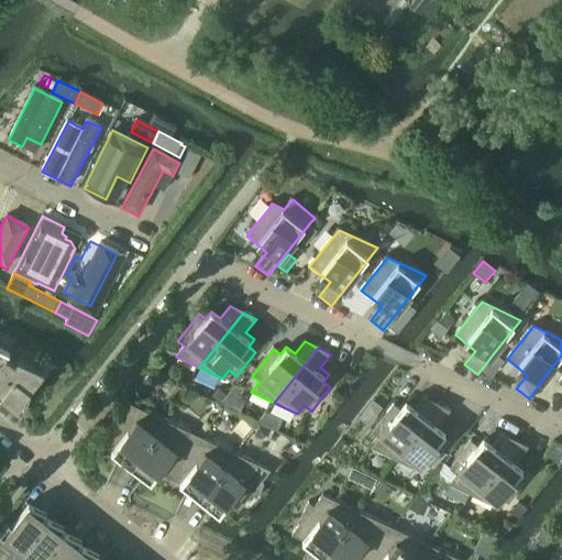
[(0,393),(17,406),(45,371),(19,358),(15,362),(8,357),(10,353),(0,349),(0,393)]
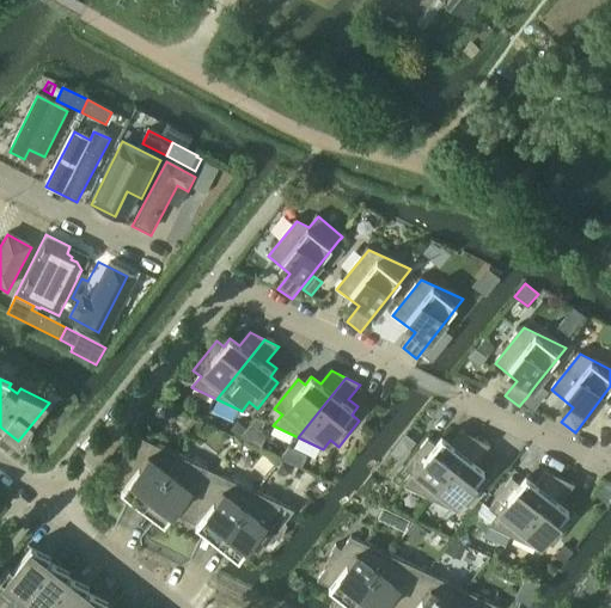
[(526,398),(524,400),(536,410),(544,399),(532,390),(526,398)]
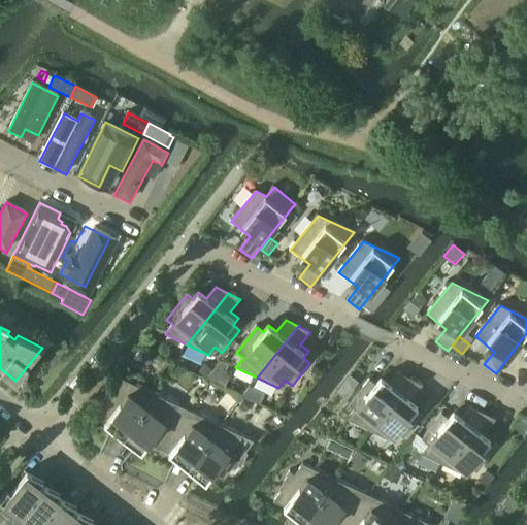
[(137,346),(143,351),(151,342),(143,337),(137,346)]
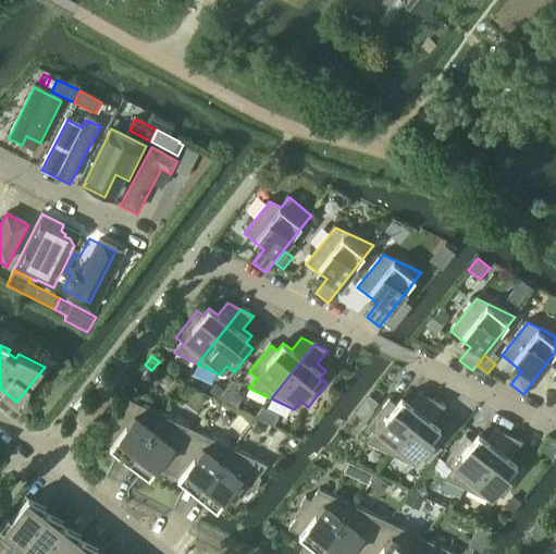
[(165,378),(161,389),(181,397),(185,386),(165,378)]
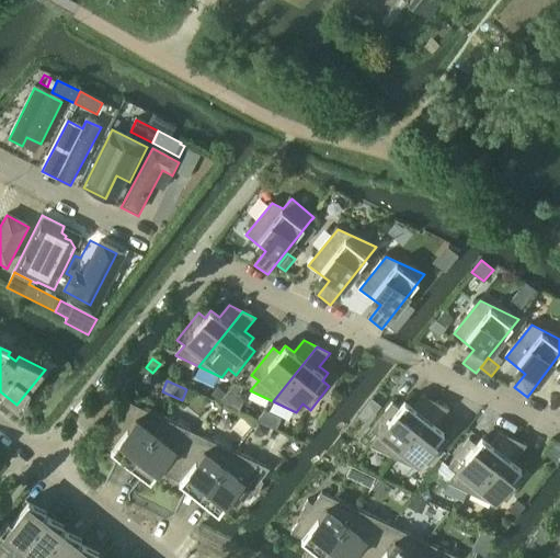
[(370,447),(393,458),(436,403),(423,397),(414,409),(406,402),(399,409),(392,405),(372,431),(378,437),(370,447)]
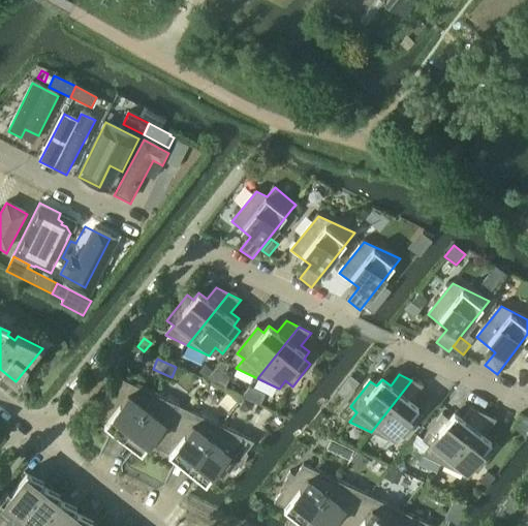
[(346,399),(359,383),(351,378),(340,393),(346,399)]
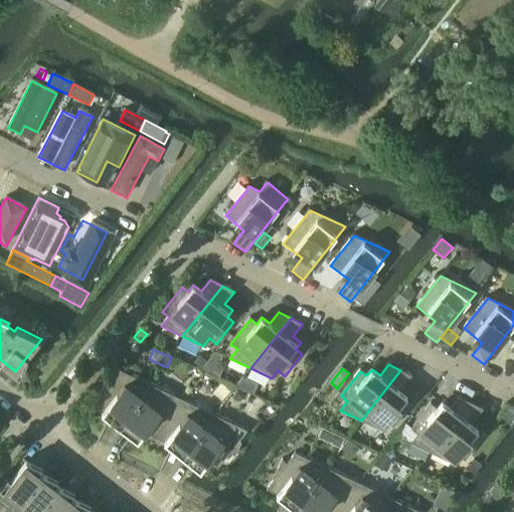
[(400,370),(361,420),(382,431),(388,422),(394,428),(411,405),(405,401),(410,394),(403,388),(412,375),(400,370)]
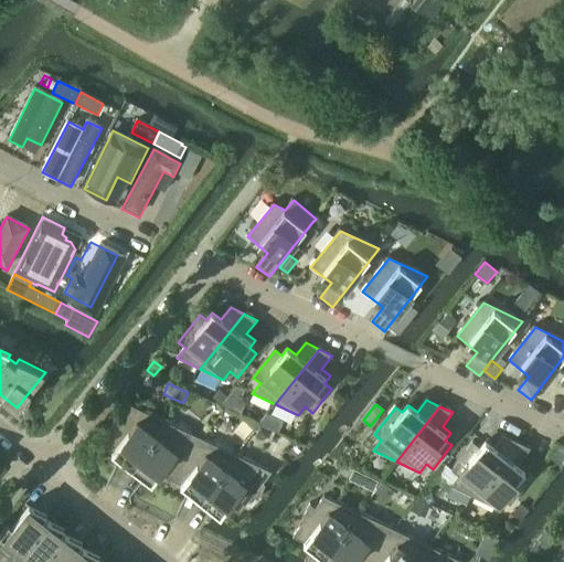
[(102,447),(113,453),(112,453),(132,469),(168,424),(132,407),(124,419),(118,415),(112,430),(114,432),(102,447)]
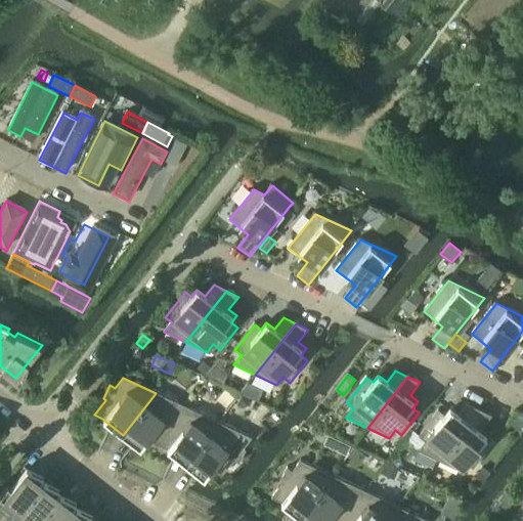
[(248,398),(253,387),(248,385),(241,394),(248,398)]
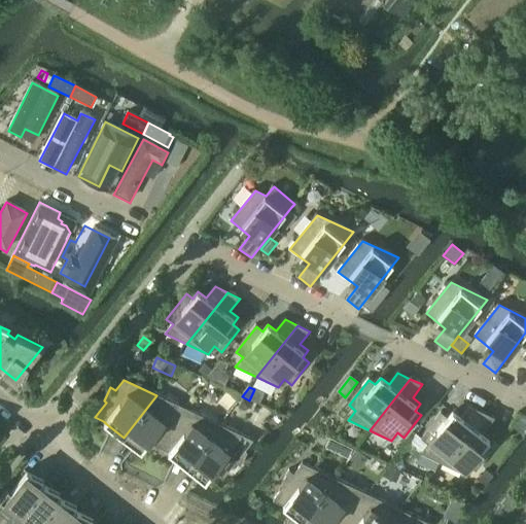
[(160,448),(166,439),(188,411),(156,395),(124,438),(142,452),(148,443),(160,448)]
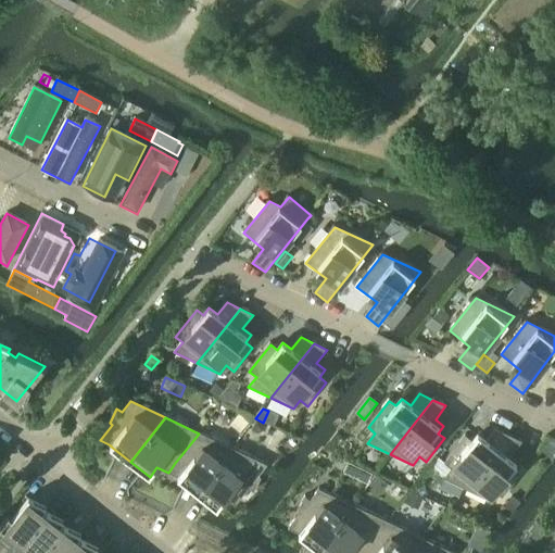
[(477,476),(509,436),(496,429),(487,441),(478,435),(472,442),(466,437),(444,464),(452,469),(443,479),(466,490),(477,476)]
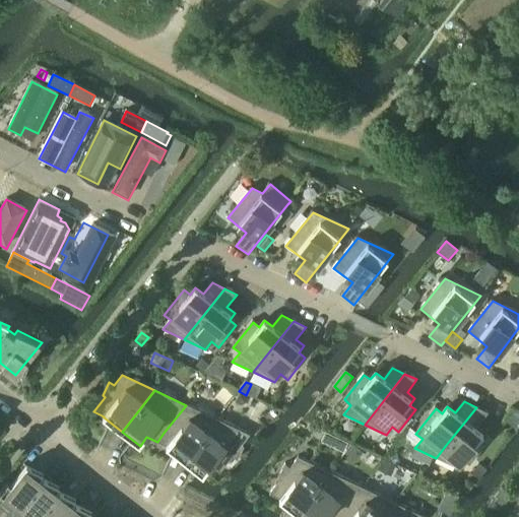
[(186,405),(164,433),(157,442),(167,446),(167,447),(185,461),(189,456),(217,419),(186,405)]
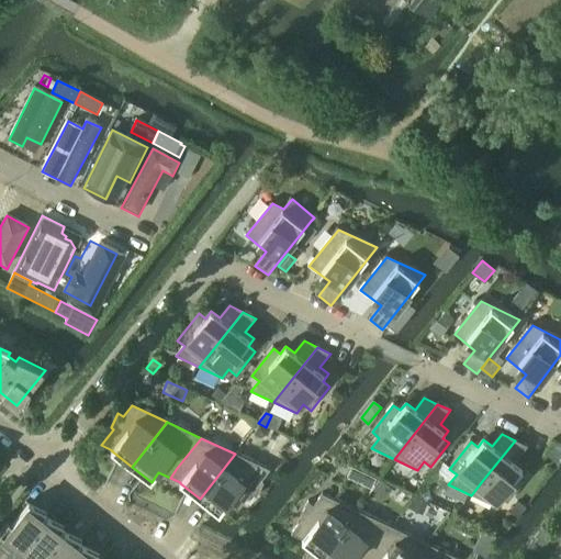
[(515,440),(482,481),(471,495),(494,506),(501,498),(508,503),(527,480),(520,474),(526,467),(517,460),(528,447),(515,440)]
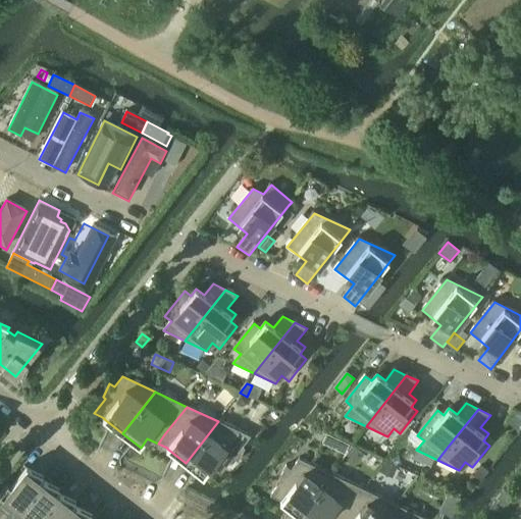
[(218,421),(190,458),(186,463),(204,477),(211,469),(222,474),(235,459),(239,463),(246,449),(244,448),(252,436),(218,421)]
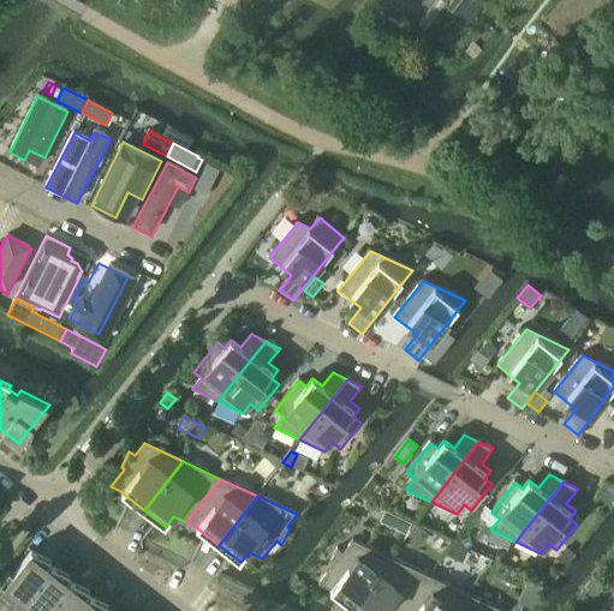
[(406,537),(411,526),(399,519),(393,529),(406,537)]
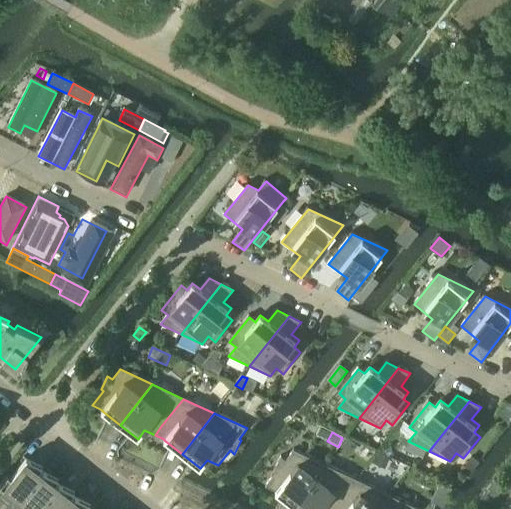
[(358,447),(348,439),(342,447),(351,455),(358,447)]
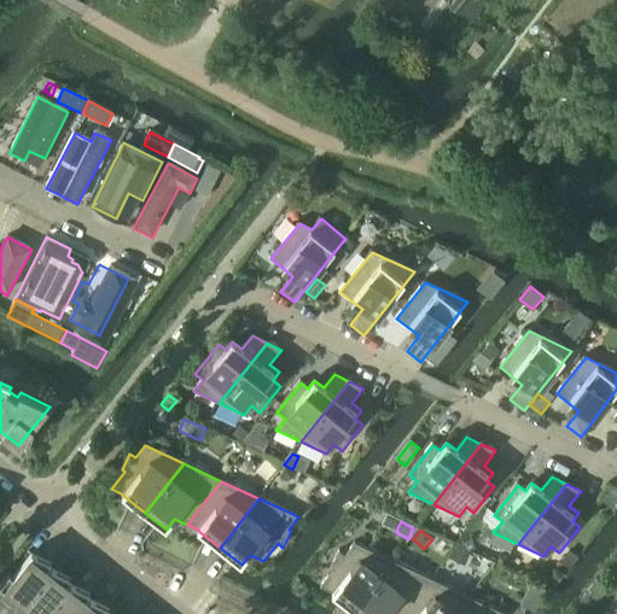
[(320,588),(333,594),(332,594),(355,612),(359,606),(394,562),(355,544),(344,556),(339,553),(331,568),(335,571),(320,588)]
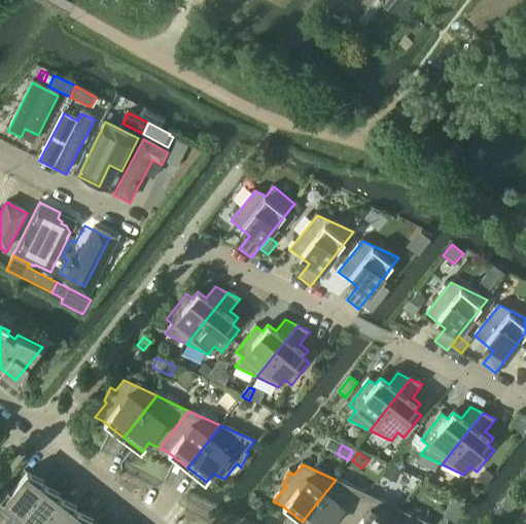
[(385,478),(396,484),(401,474),(390,467),(385,478)]
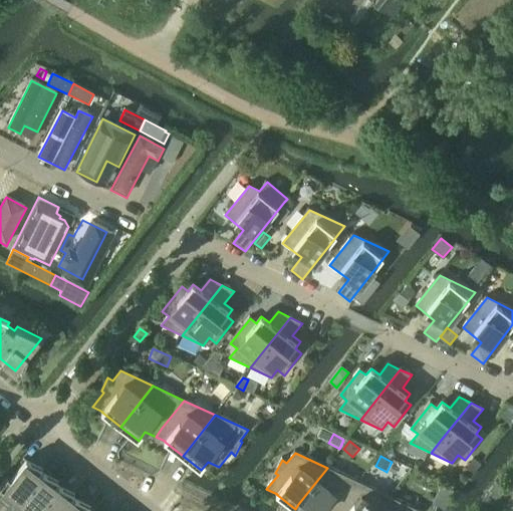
[(0,487),(6,493),(20,504),(43,475),(26,462),(12,480),(8,477),(0,487)]
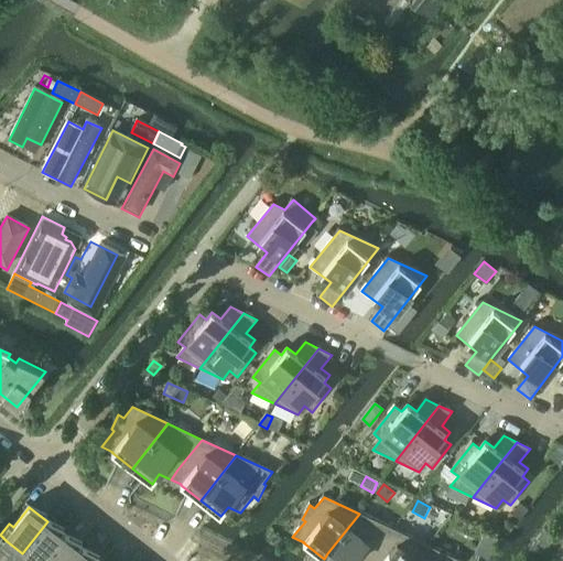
[(359,514),(327,553),(324,559),(325,560),(368,560),(393,529),(359,514)]
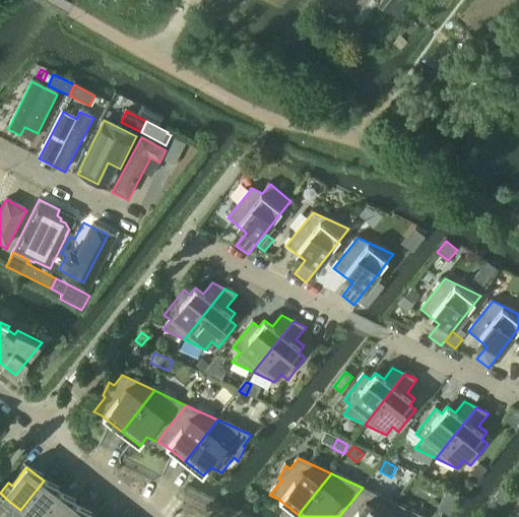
[(44,480),(20,510),(29,516),(42,516),(60,494),(44,480)]
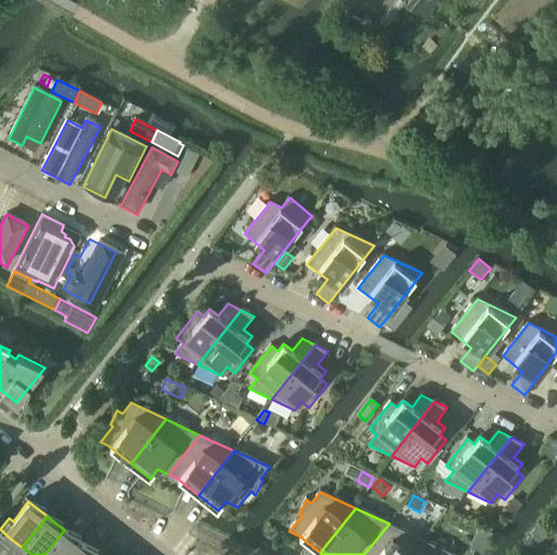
[(389,523),(364,554),(411,554),(423,540),(389,523)]
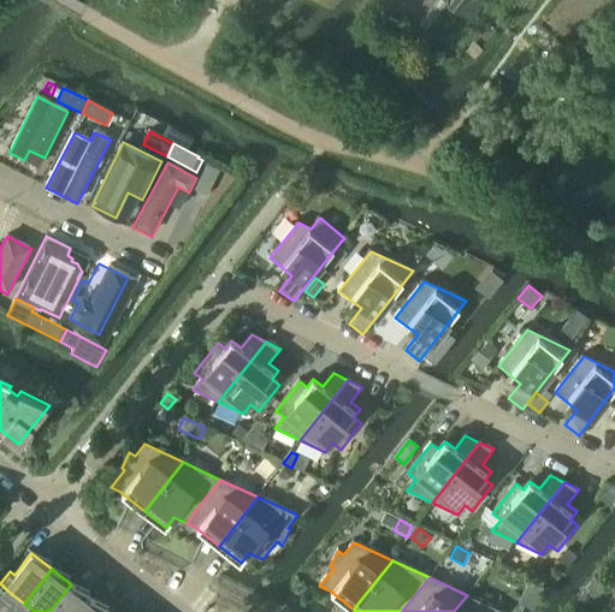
[(71,584),(49,611),(81,611),(90,600),(71,584)]
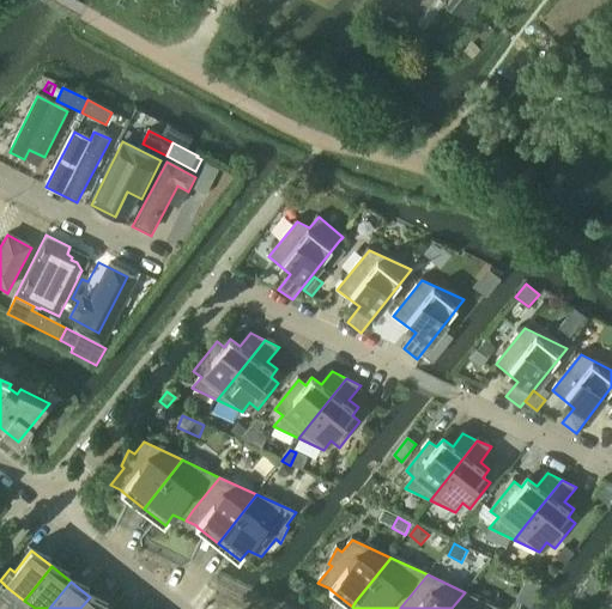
[(465,592),(452,608),(498,608),(465,592)]
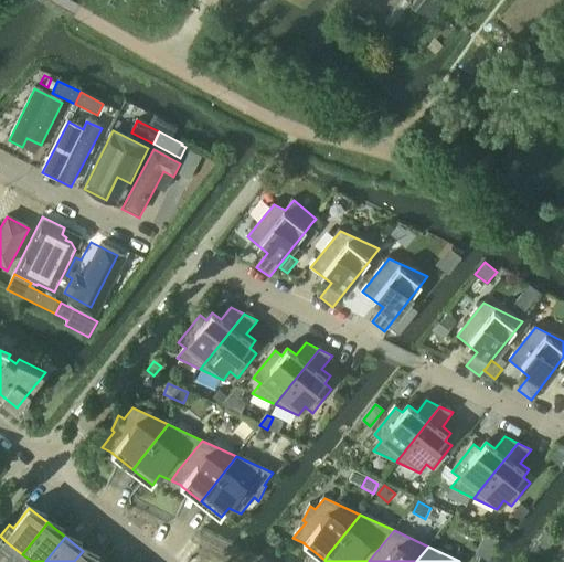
[(83,551),(74,561),(96,561),(83,551)]
